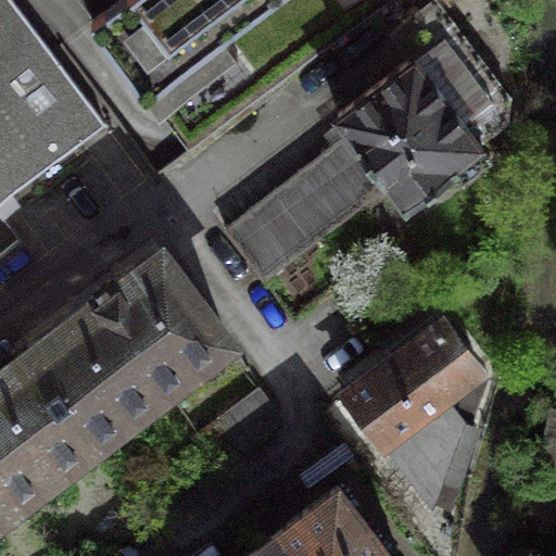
[(0,0),(0,199),(104,121),(11,0),(0,0)]
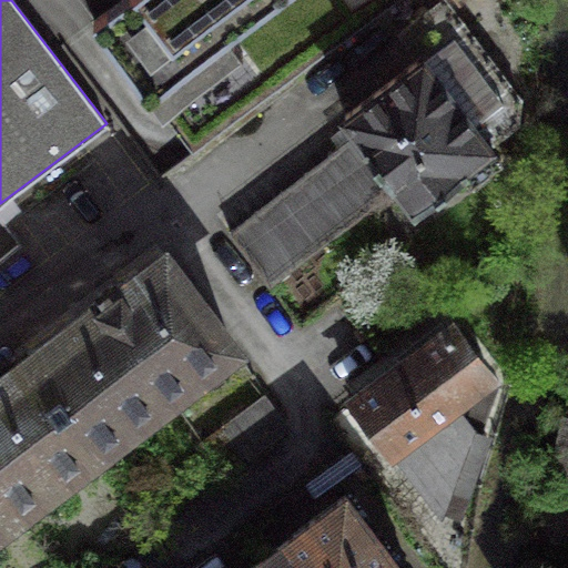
[(118,0),(93,19),(148,94),(273,0),(118,0)]
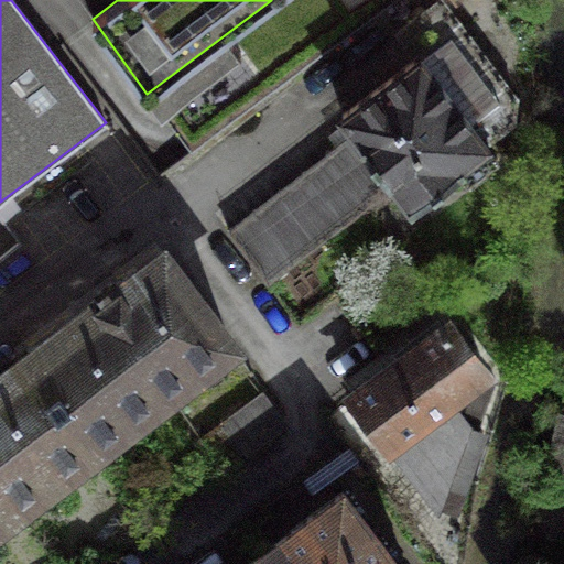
[(484,142),(512,119),(513,95),(447,11),(456,3),(453,0),(436,0),(398,31),(418,55),(343,114),(355,131),(368,147),(365,149),(382,171),(388,179),(390,176),(413,206),(459,170),(467,181),(496,158),(484,142)]
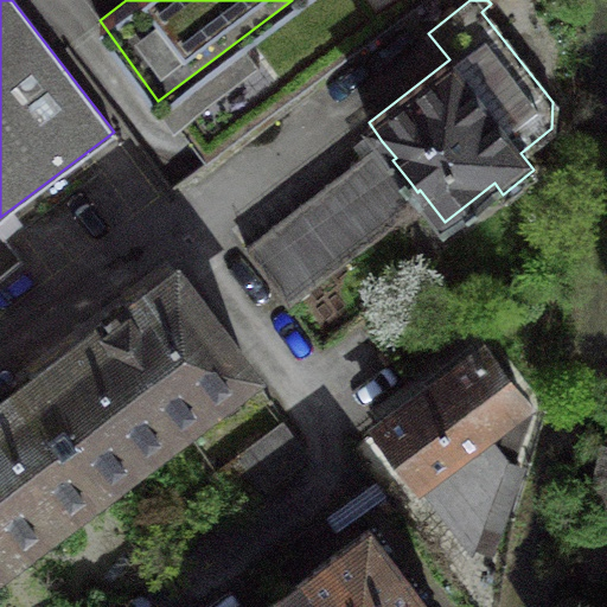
[(288,304),(397,219),(385,203),(411,184),(393,160),(396,158),(382,141),(244,248),(288,304)]
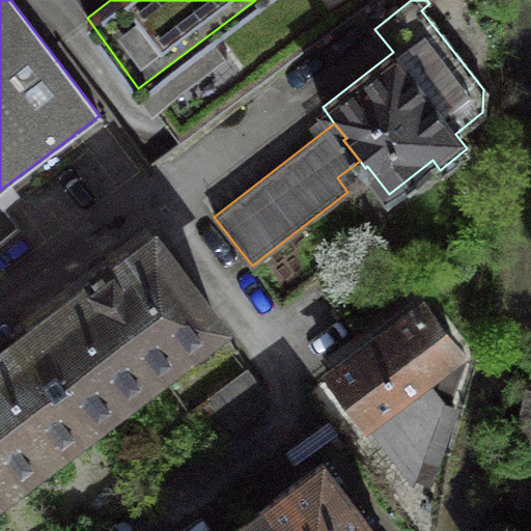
[(152,238),(23,334),(86,418),(217,320),(152,238)]
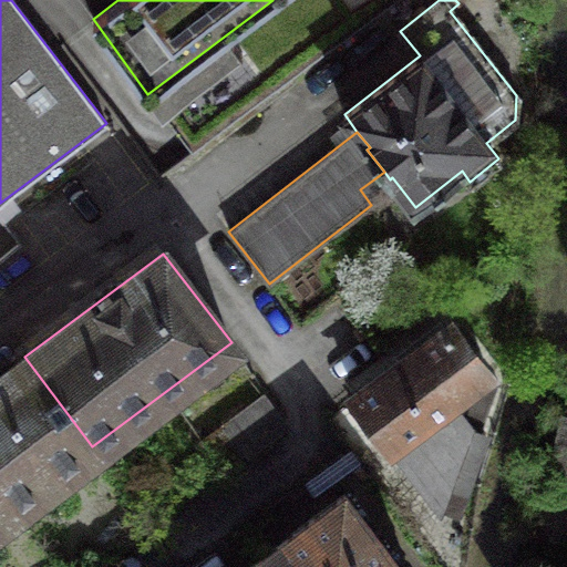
[(353,397),(437,507),(466,426),(480,431),(495,382),(450,323),(353,397)]
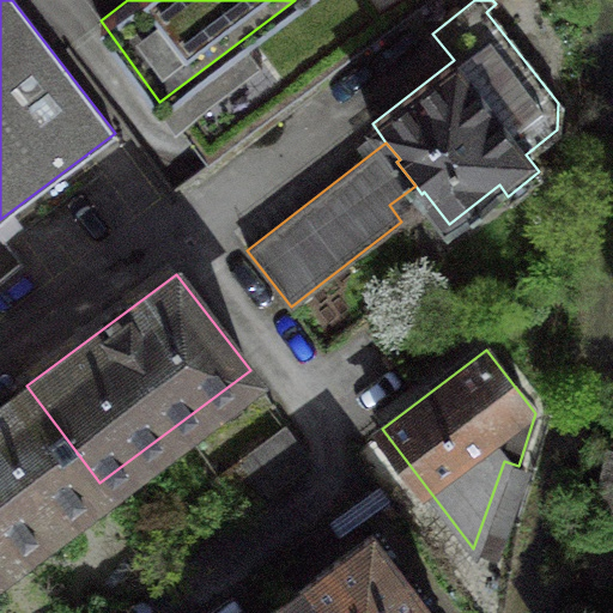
[(26,386),(0,405),(0,532),(12,547),(99,483),(26,386)]
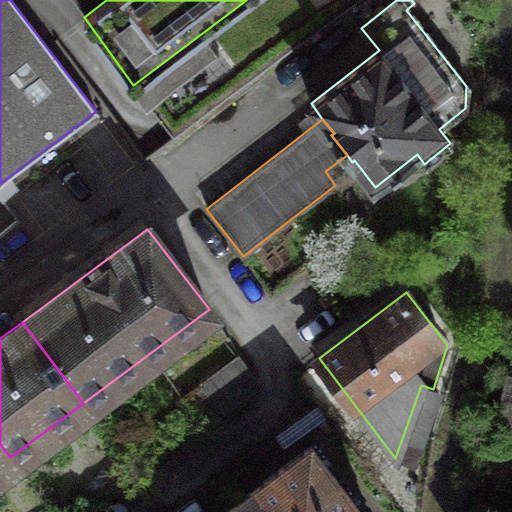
[(256,390),(233,358),(181,397),(204,428),(256,390)]
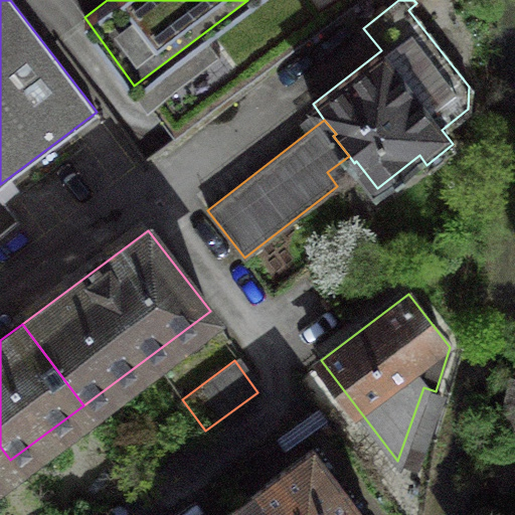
[(514,378),(506,377),(500,411),(514,413),(514,378)]
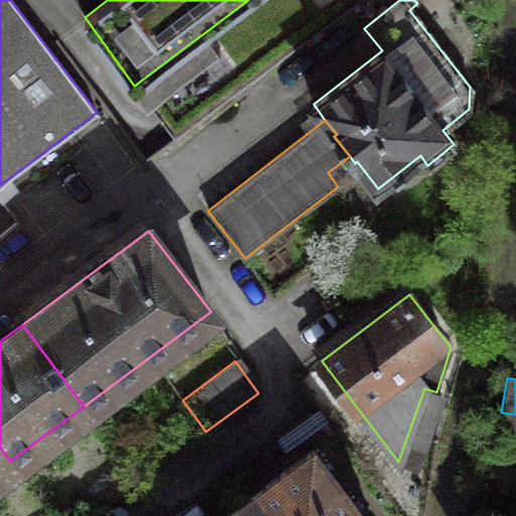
[(0,468),(10,461),(0,447),(0,468)]
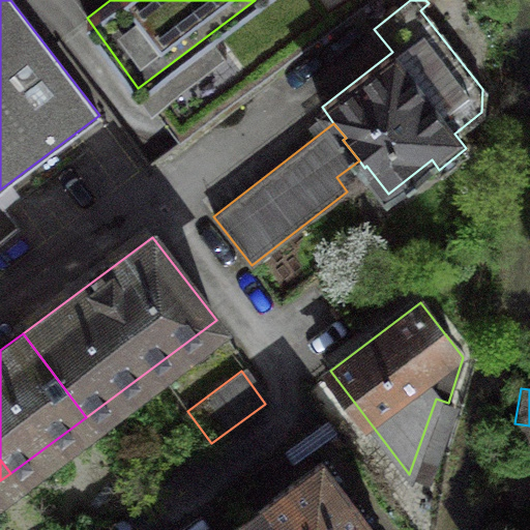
[(373,529),(321,460),(243,518),(252,529),(373,529)]
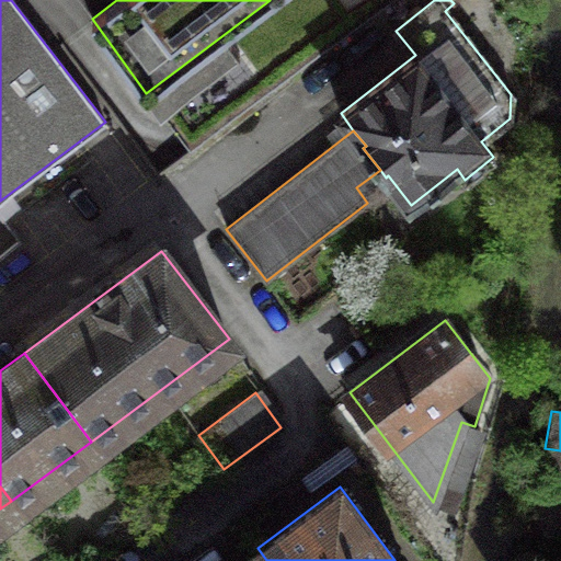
[(239,560),(266,560),(258,548),(239,560)]
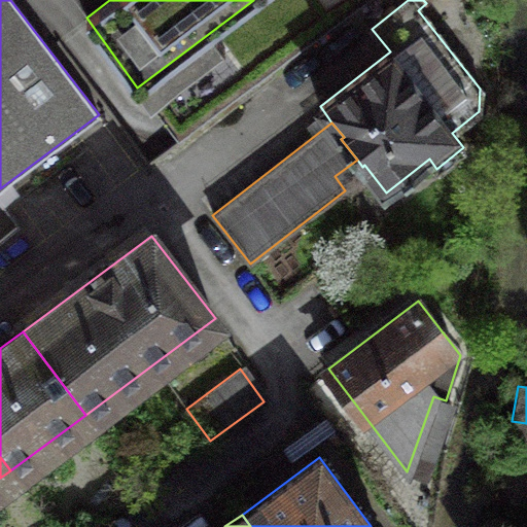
All buildings are outlined.
